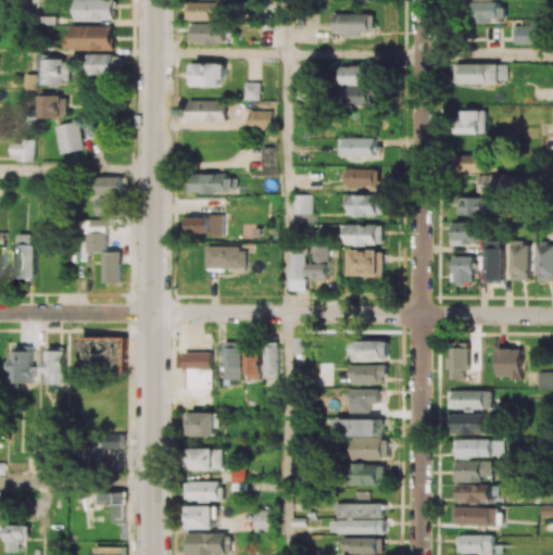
[(73,0),(74,21),(113,21),(112,0),(73,0)]
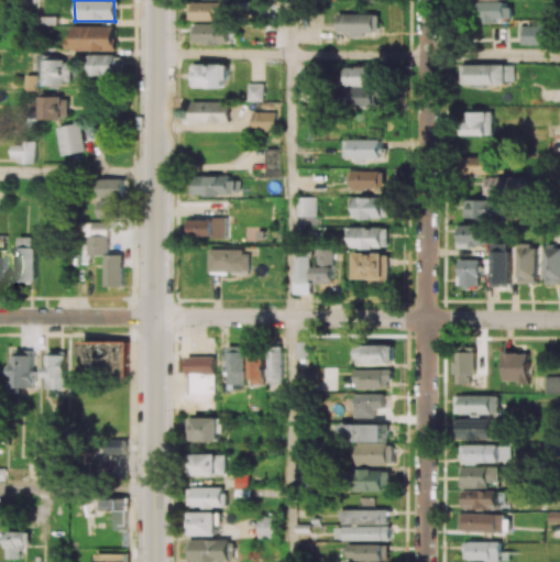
[(194,20),(229,21),(229,2),(194,1),(194,20)]
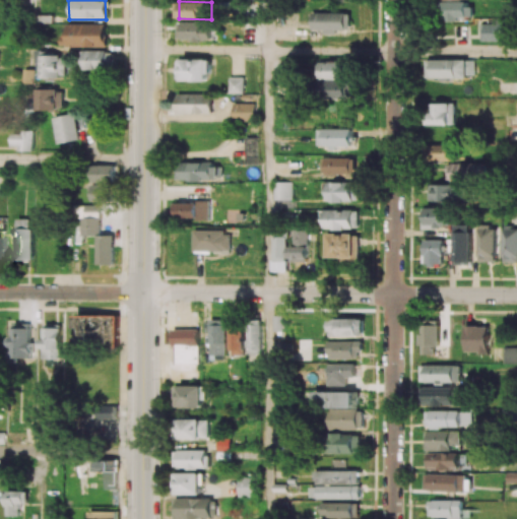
[(470,2),(440,3),(440,22),(457,21),(457,18),(471,17),(470,2)]
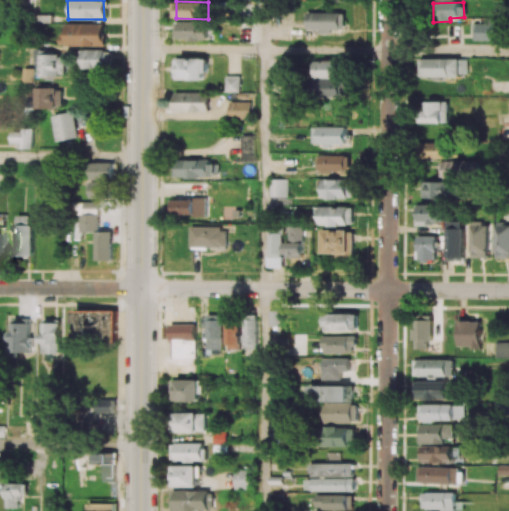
[(343,30),(343,13),(305,12),(304,30),(320,30),(320,34),(329,34),(330,30),(343,30)]
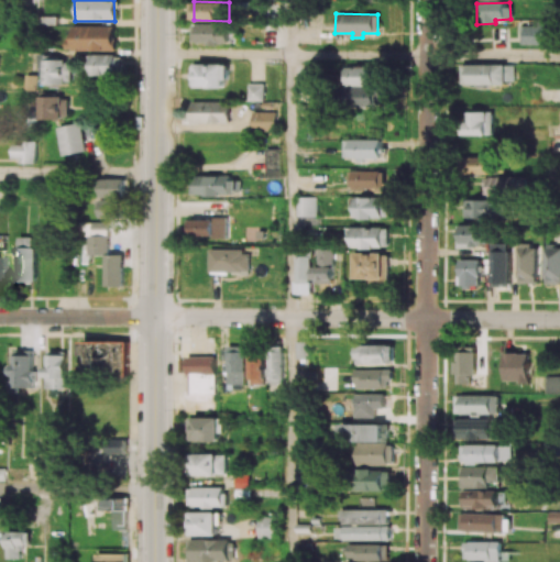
[(226,44),(224,24),(195,24),(196,45),(226,44)]
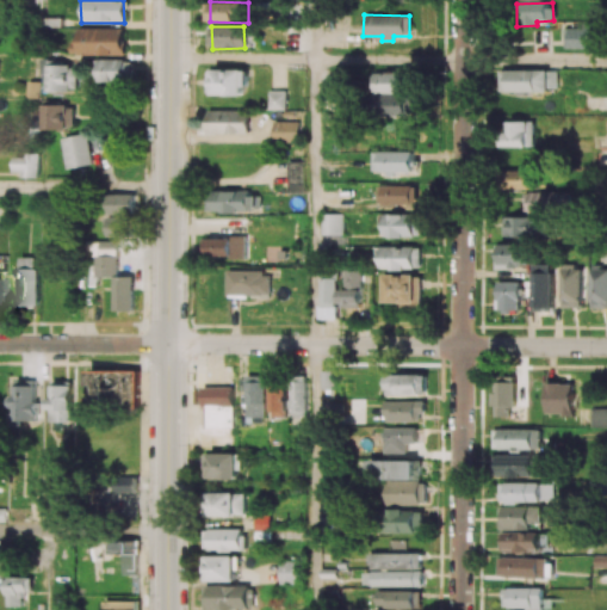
[(596,49),(596,29),(562,28),(562,48),(596,49)]
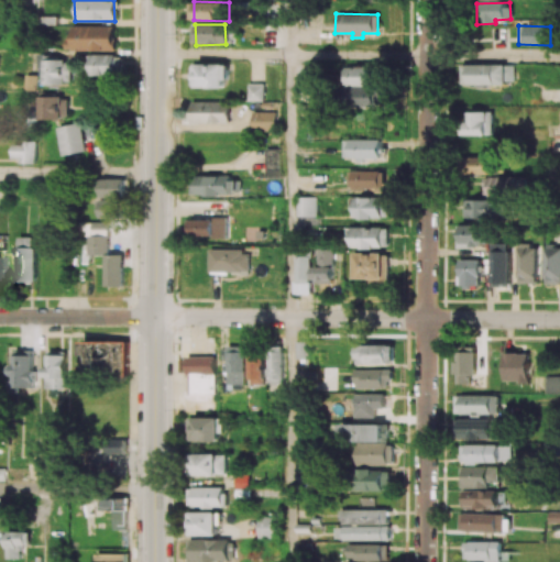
[(112,51),(112,26),(70,28),(70,40),(64,40),(64,52),(112,51)]
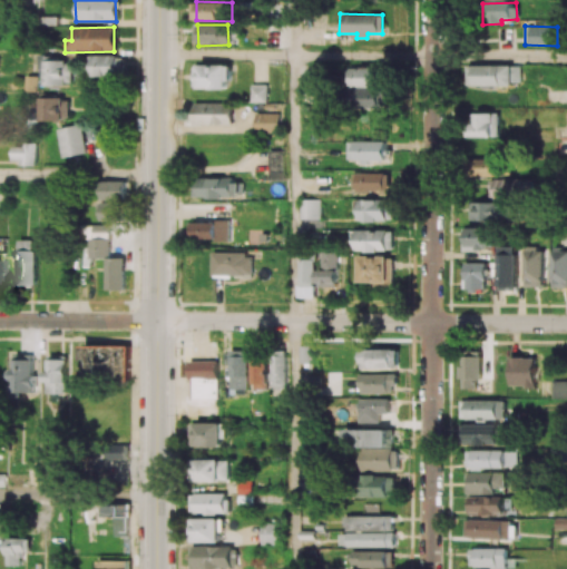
[(88,57),(89,77),(120,76),(119,56),(88,57)]
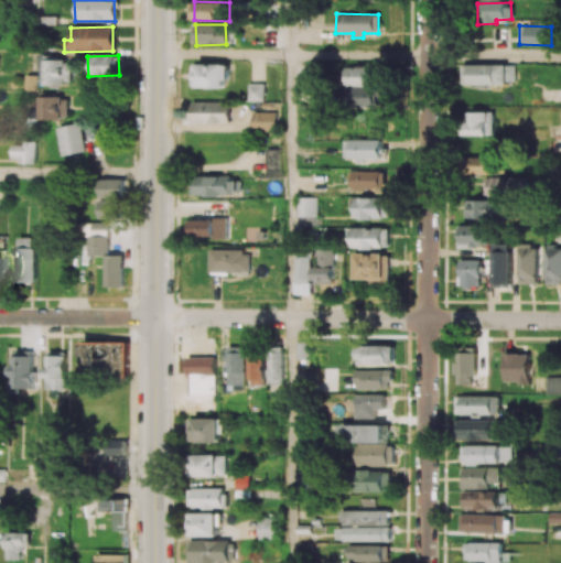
[(42,84),(67,84),(67,61),(42,61),(42,84)]
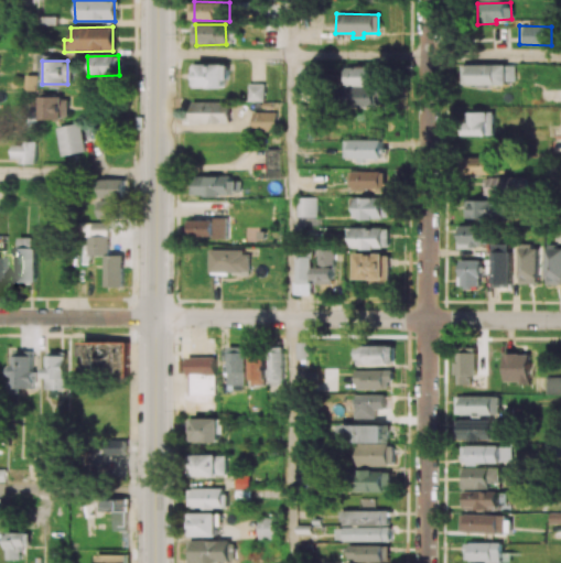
[(189,65),(189,88),(224,88),(224,64),(189,65)]
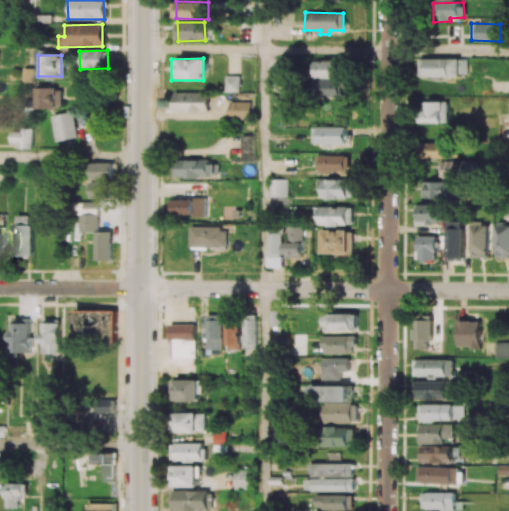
[(417,76),(465,77),(466,60),(418,59),(417,76)]
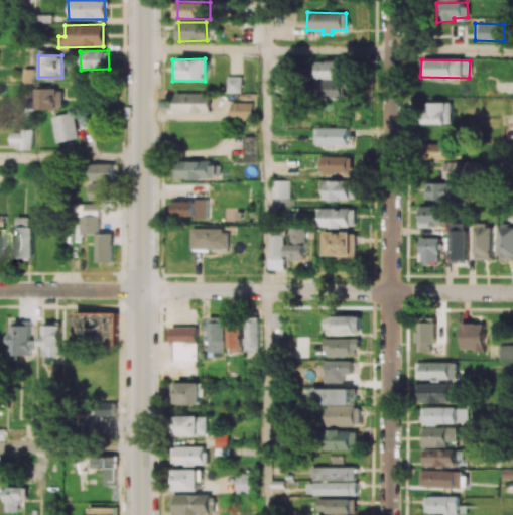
[(347,98),(346,60),(313,61),(314,99),(347,98)]
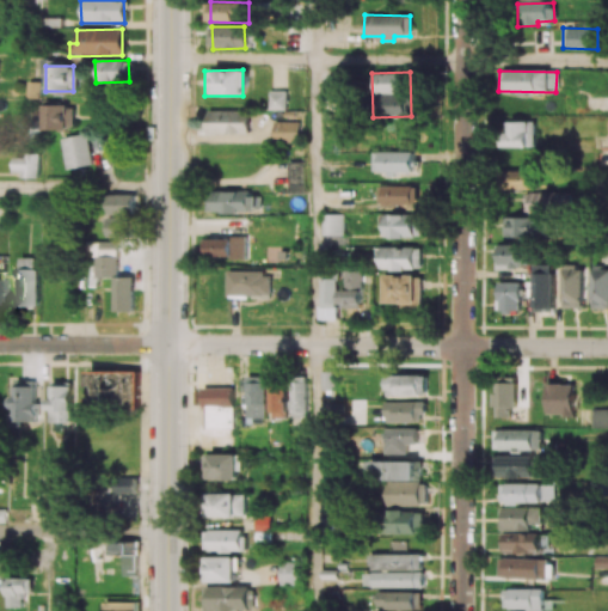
[(265,110),(282,110),(282,91),(266,91),(265,110)]
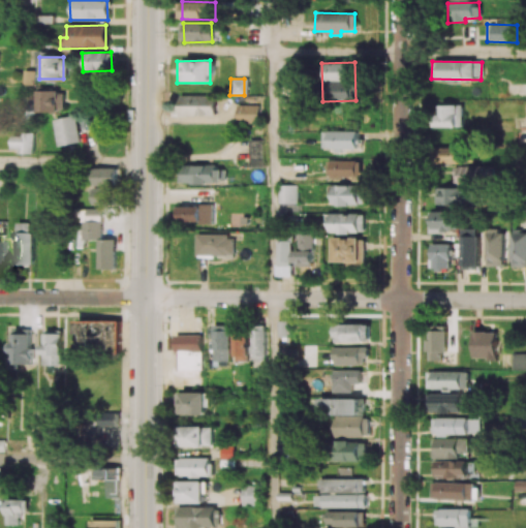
[(35,112),(60,112),(59,91),(34,91),(35,112)]
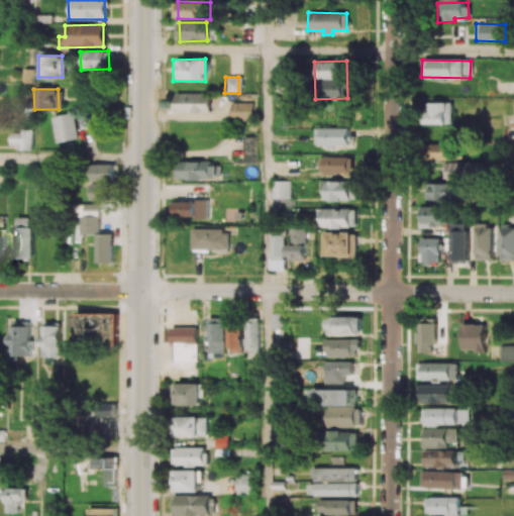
[(174,94),(174,114),(208,113),(207,93),(174,94)]
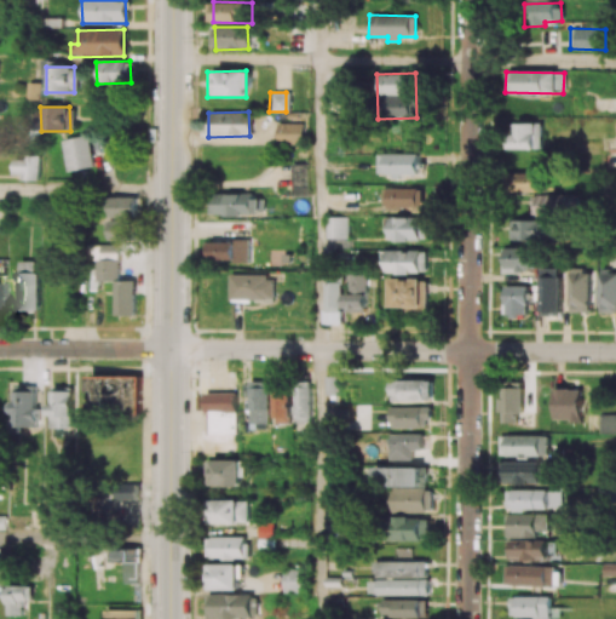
[(300,144),(300,124),(275,124),(275,144),(300,144)]
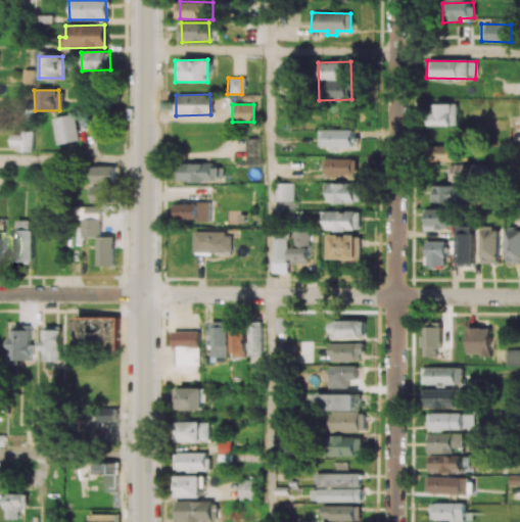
[(429,126),(456,126),(457,104),(429,104),(429,126)]
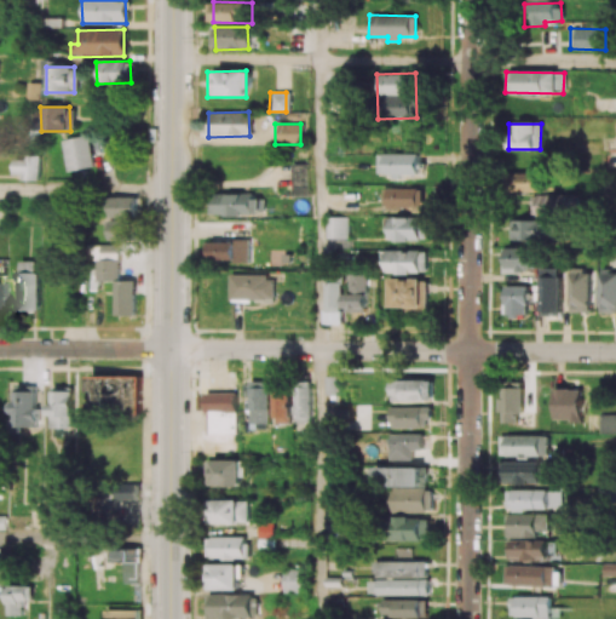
[(91,166),(85,136),(59,141),(65,172),(91,166)]
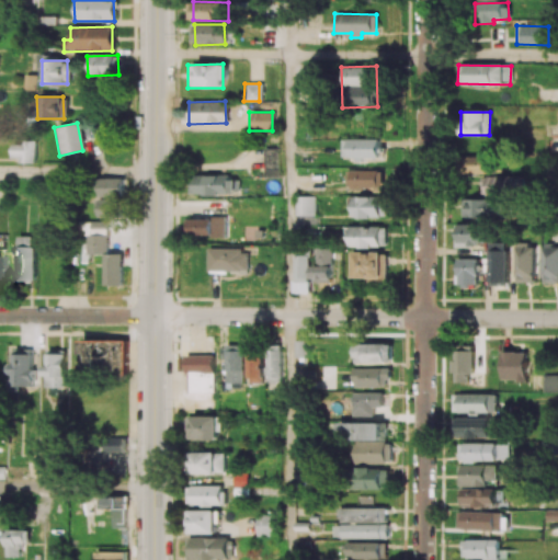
[(379,139),(341,139),(341,159),(379,159),(379,139)]
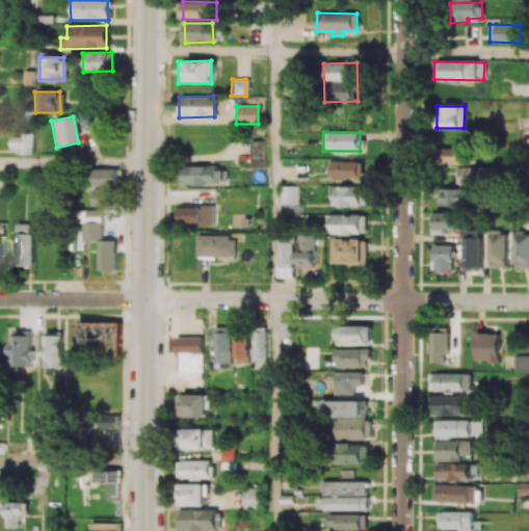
[(29,154),(30,136),(8,135),(8,153),(29,154)]
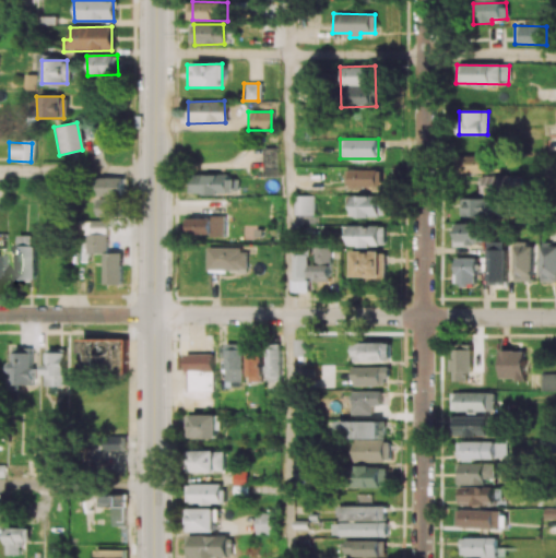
[(276,177),(276,147),(260,147),(261,178),(276,177)]
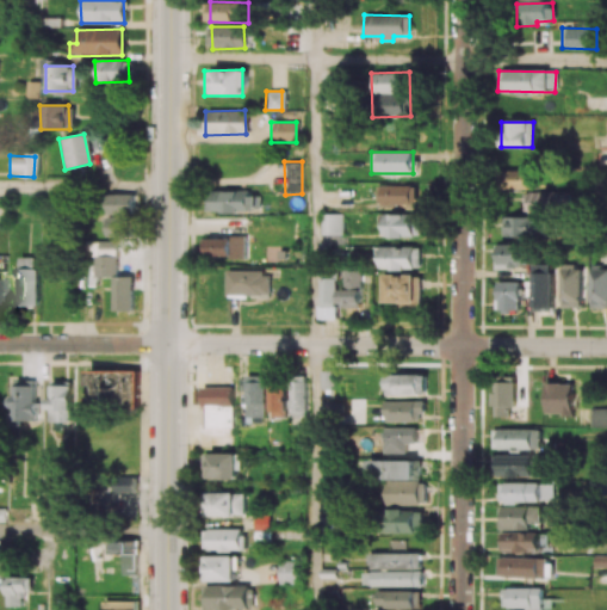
[(534,171),(500,171),(500,189),(533,190),(534,171)]
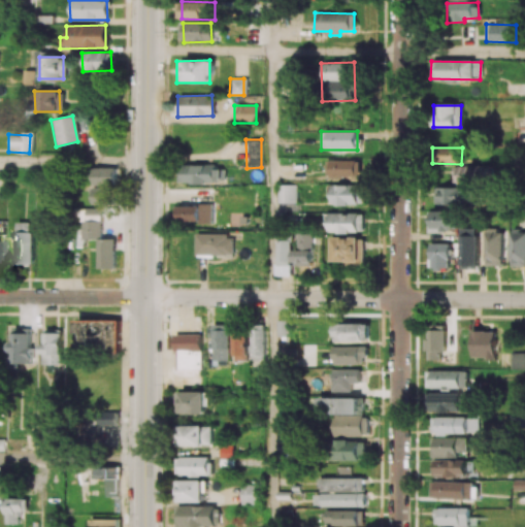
[(361,161),(325,161),(325,176),(360,177),(361,161)]
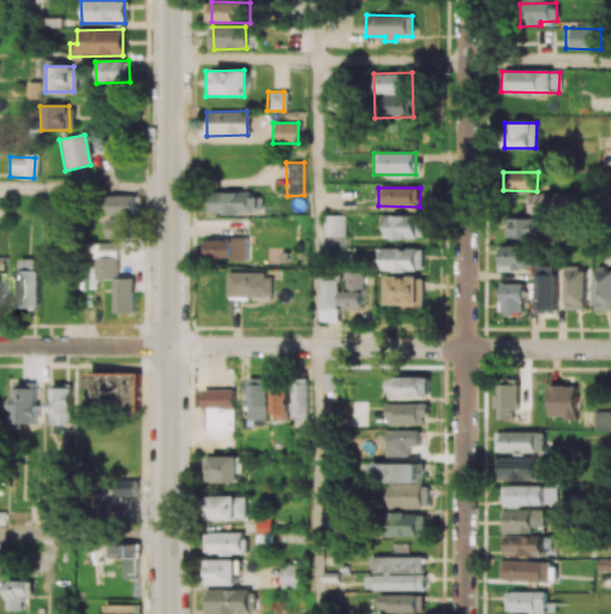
[(256,215),(256,195),(205,194),(205,214),(256,215)]
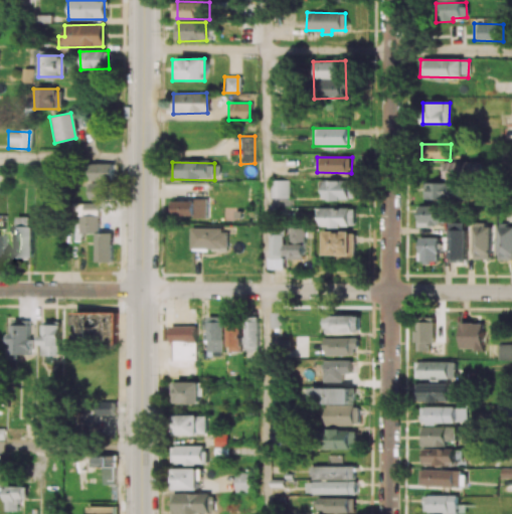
[(441,179),(472,179),(472,162),(441,163),(441,179)]
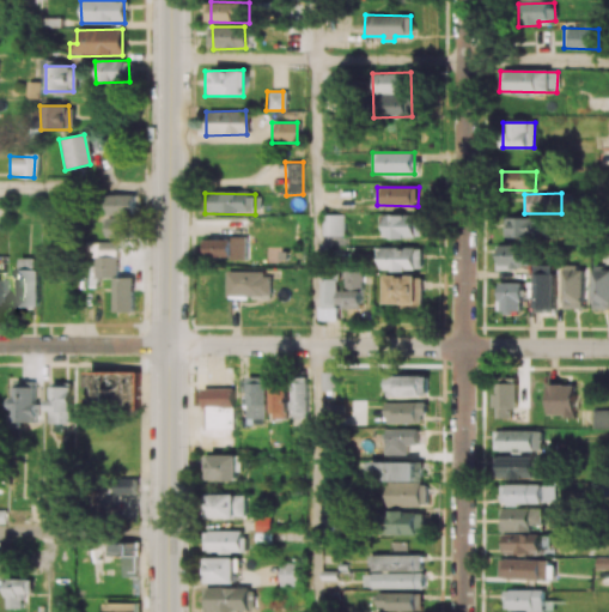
[(107,217),(107,237),(131,237),(132,195),(107,195),(107,217)]
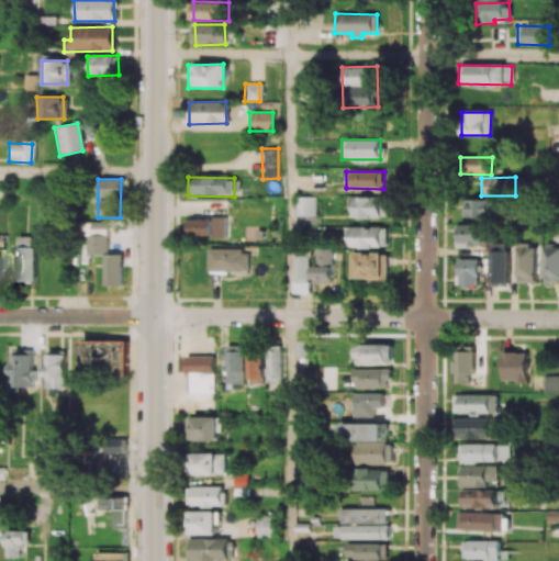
[(314,216),(314,197),(294,197),(294,216),(314,216)]
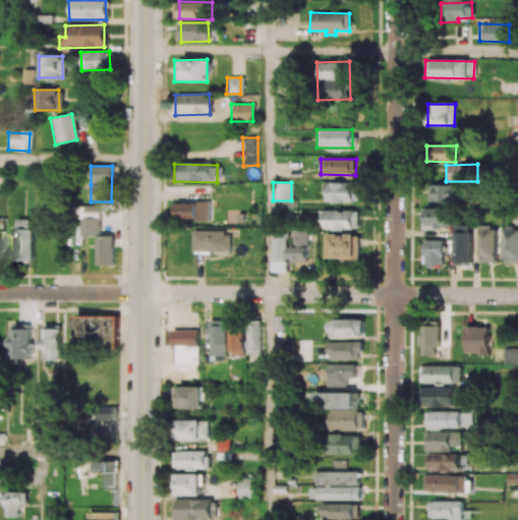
[(327,203),(358,201),(358,182),(327,183),(327,203)]
